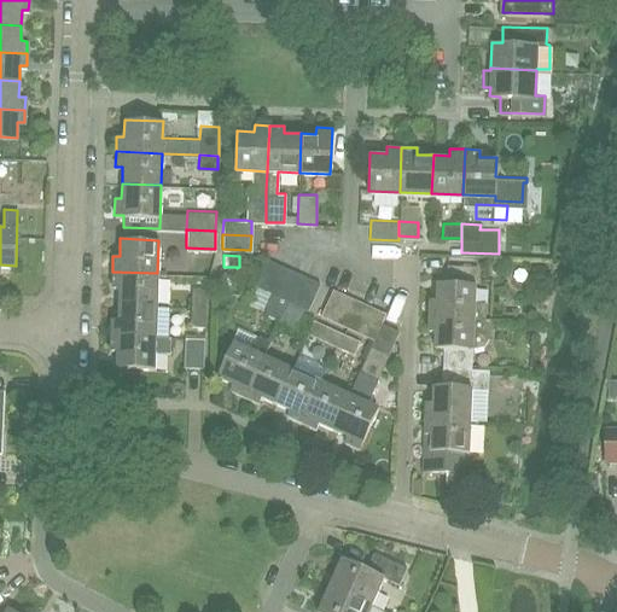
[(268,290),(279,263),(266,257),(254,284),(268,290)]
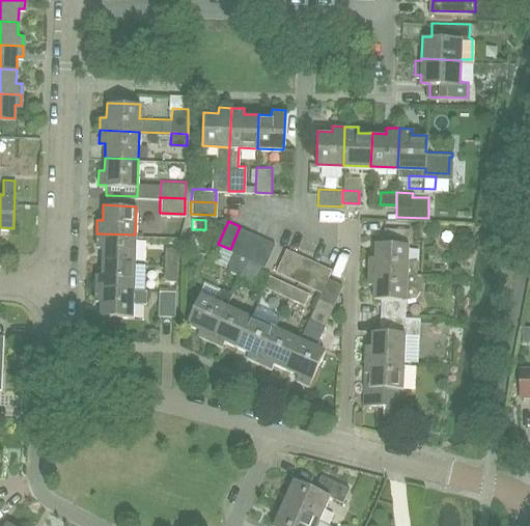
[(240,226),(230,249),(241,254),(251,231),(240,226)]
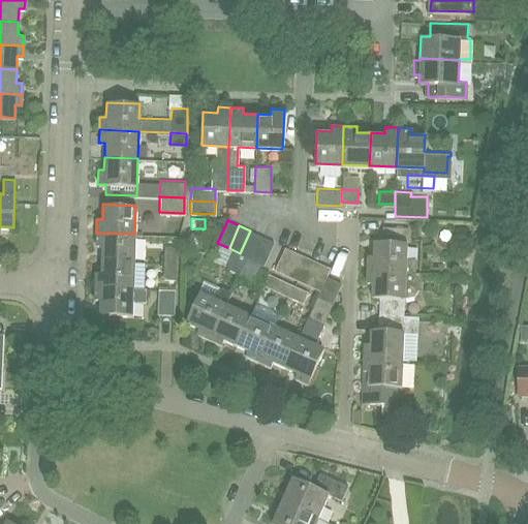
[(367,255),(366,268),(413,271),(414,257),(406,256),(406,243),(405,243),(406,226),(381,225),(381,242),(373,241),(373,255),(367,255)]
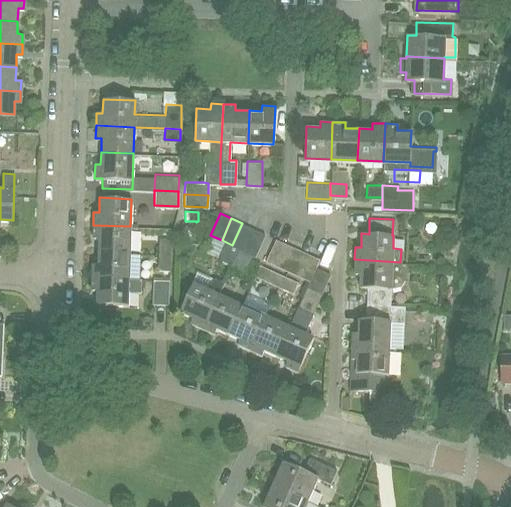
[(180,227),(180,228),(180,229),(180,230),(181,230),(181,231),(181,232),(182,232),(182,233),(183,233),(184,234),(185,234),(195,234),(196,234),(196,233),(197,233),(198,232),(198,231),(199,230),(199,229),(199,228),(199,227),(199,226),(199,225),(198,224),(198,223),(197,223),(197,222),(196,222),(196,221),(195,221),(185,221),(184,221),(183,222),(182,222),(182,223),(181,224),(181,225),(180,225),(180,226),(180,227)]
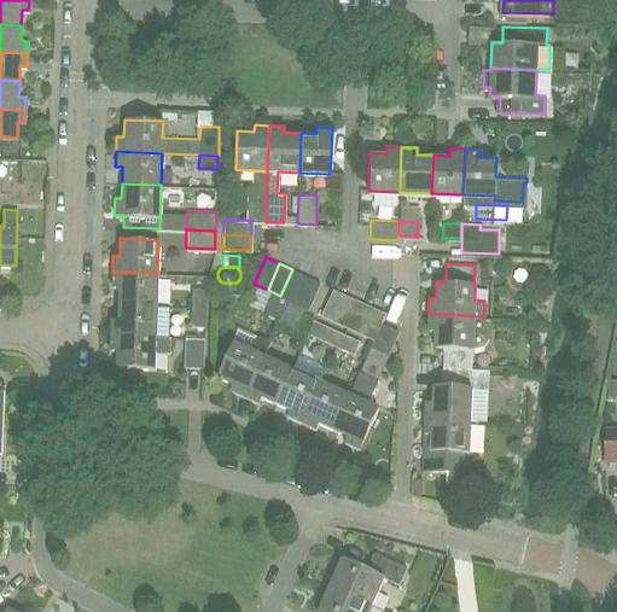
[(292,269),(280,296),(294,302),(306,275),(292,269)]
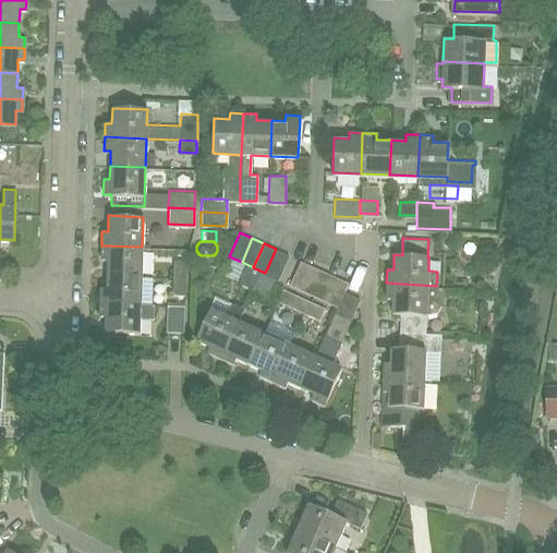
[(106,274),(141,275),(142,247),(101,245),(100,259),(107,259),(106,274)]
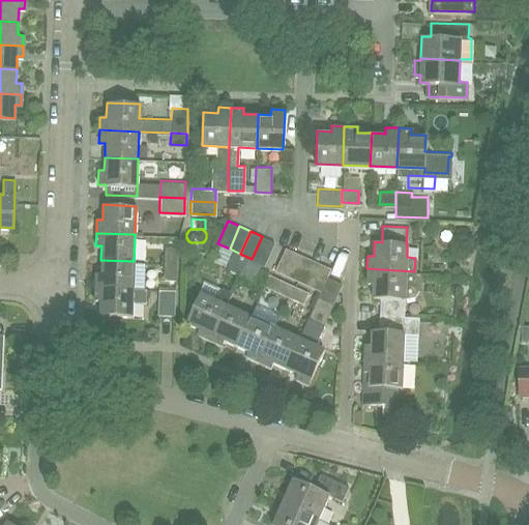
[(262,236),(252,259),(264,264),(273,241),(262,236)]
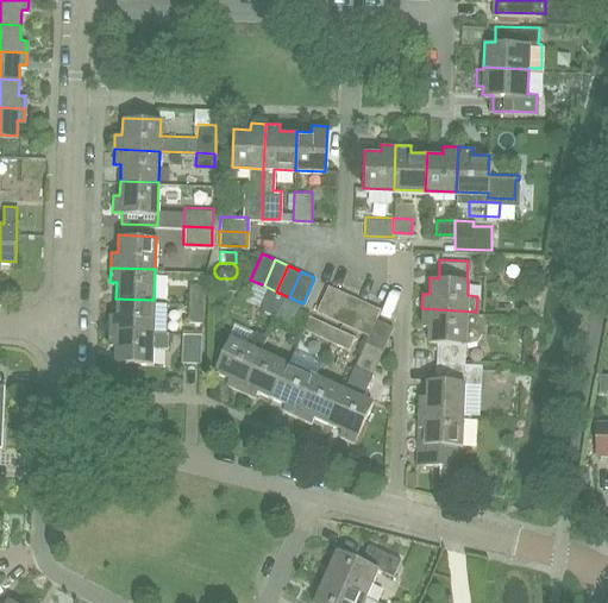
[(187,300),(201,301),(202,282),(188,281),(187,300)]
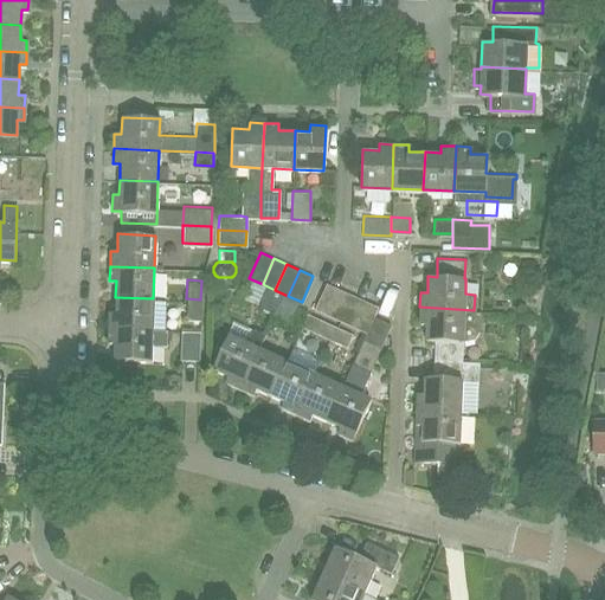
[(327,314),(339,288),(326,282),(314,308),(327,314)]
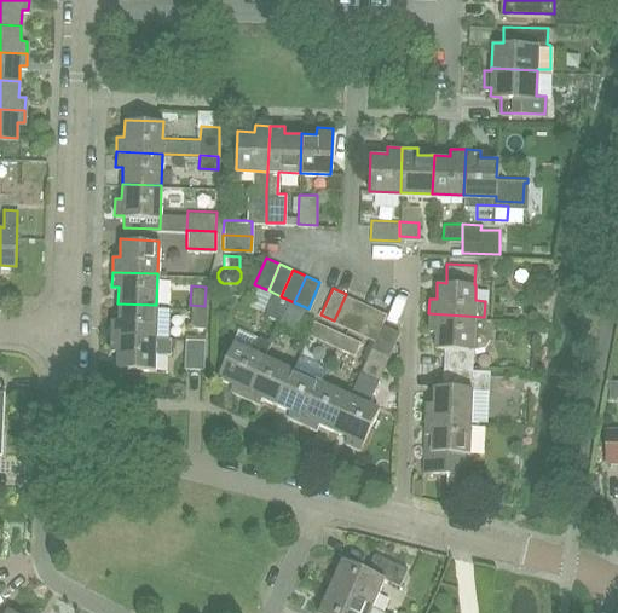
[(347,327),(359,300),(346,294),(334,321),(347,327)]
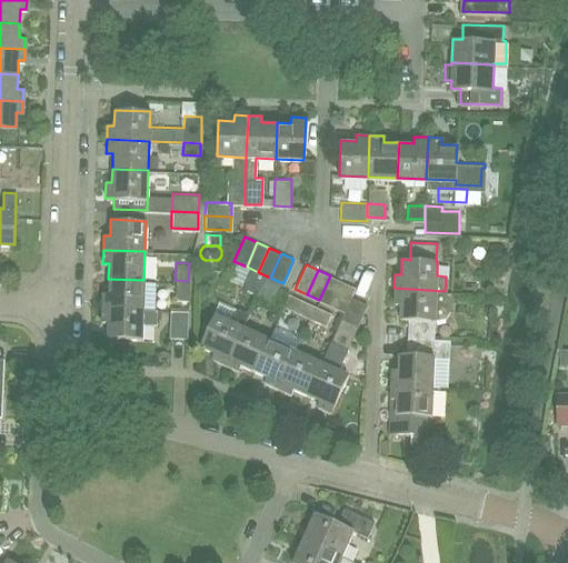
[(257,293),(262,281),(246,273),(240,285),(257,293)]
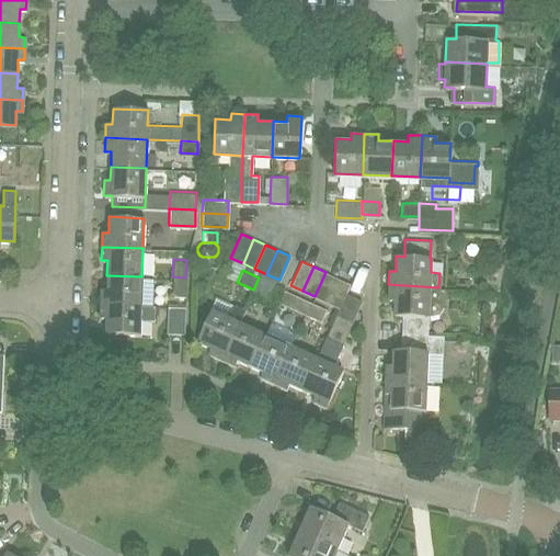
[(327,301),(336,278),(326,272),(315,296),(327,301)]
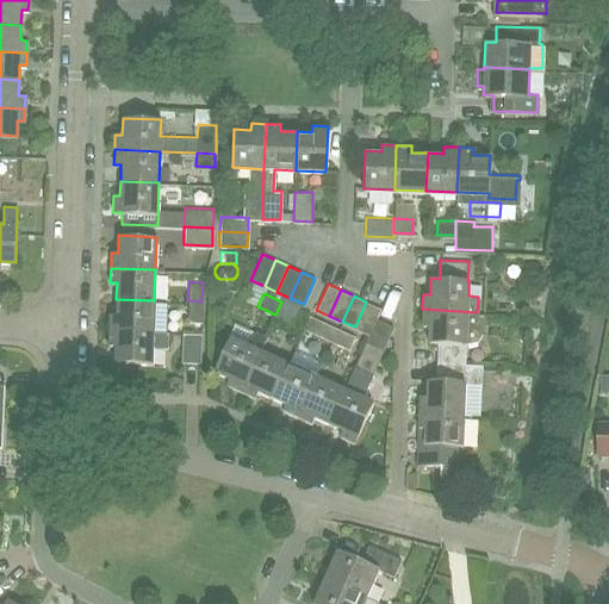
[(154,330),(154,300),(116,299),(116,315),(109,315),(109,329),(167,331),(154,330)]
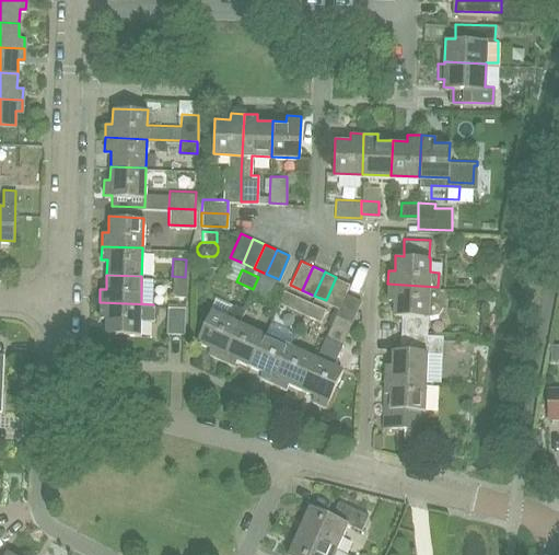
[(185,293),(185,277),(172,276),(172,293),(185,293)]
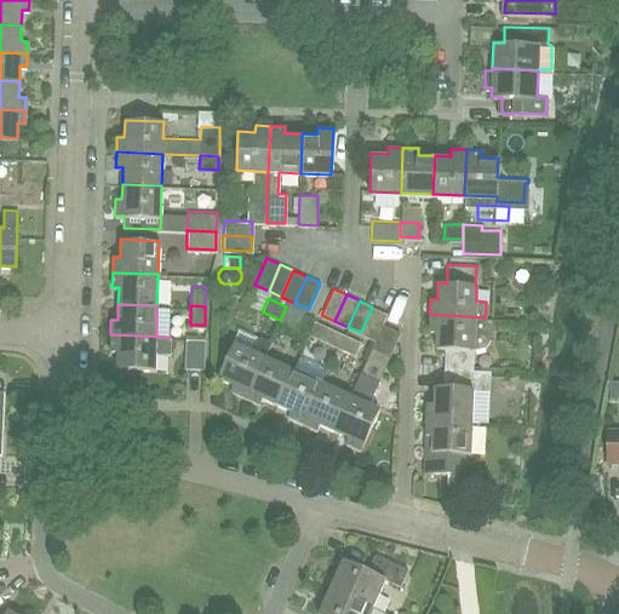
[(303,314),(286,307),(280,320),(297,327),(303,314)]
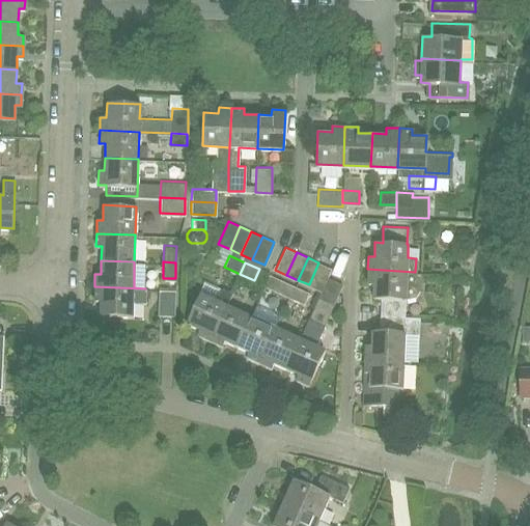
[(318,263),(309,284),(321,289),(331,268),(318,263)]
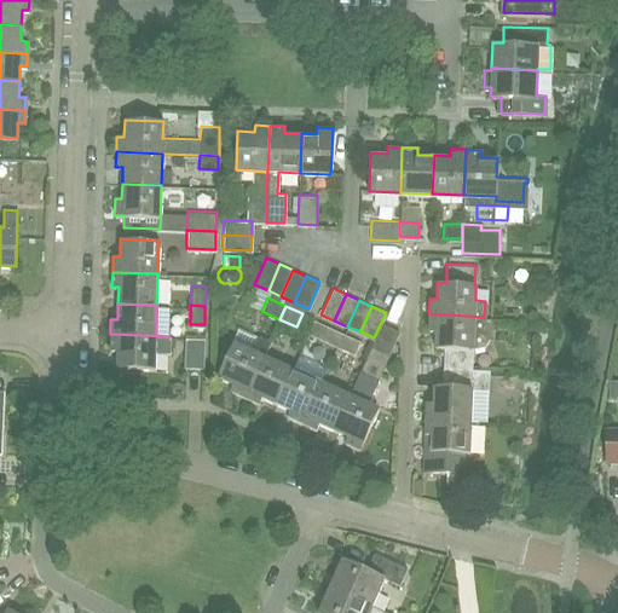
[(484,317),(428,313),(428,329),(435,329),(434,346),(444,347),(443,366),(472,368),(473,348),(473,347),(483,345),(489,336),(489,324),(484,317)]
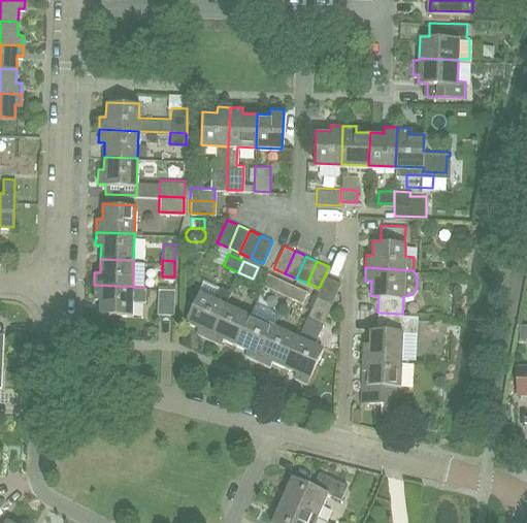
[(272,287),(287,294),(292,283),(277,276),(267,271),(263,283),(272,287)]
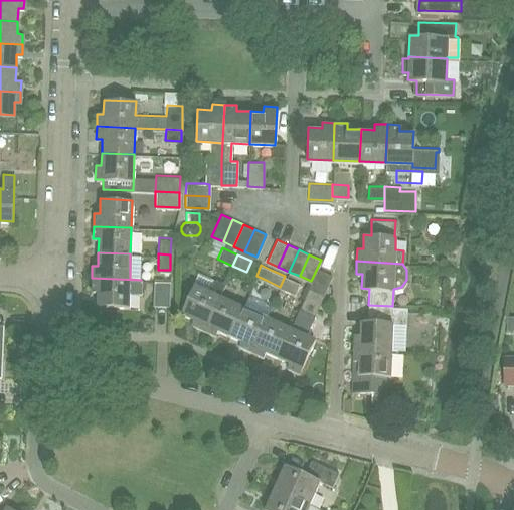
[(285,276),(280,287),(295,293),(299,282),(285,276)]
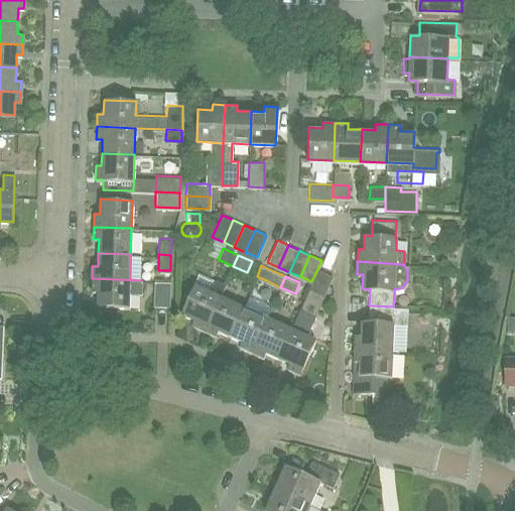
[(141,280),(92,278),(91,291),(97,291),(97,305),(129,306),(129,292),(141,292),(141,280)]
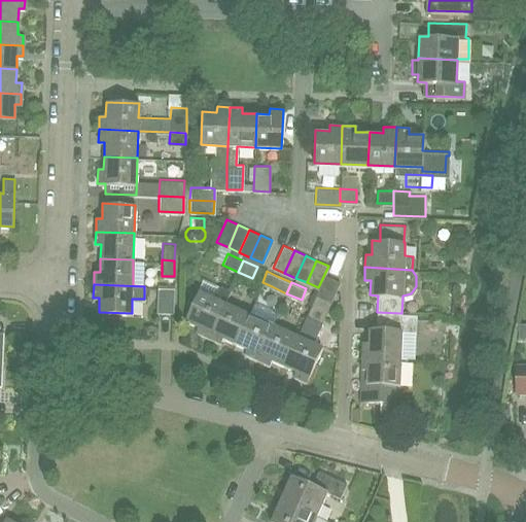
[(208,337),(224,302),(223,301),(230,288),(221,284),(217,285),(212,296),(199,290),(185,320),(198,325),(196,331),(208,337)]
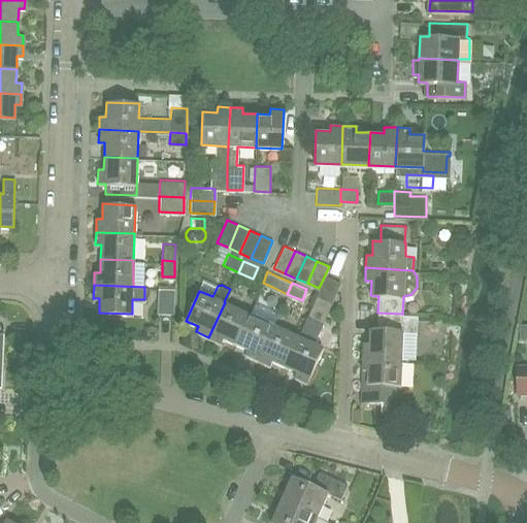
[(157,312),(172,313),(174,288),(157,287),(157,312)]
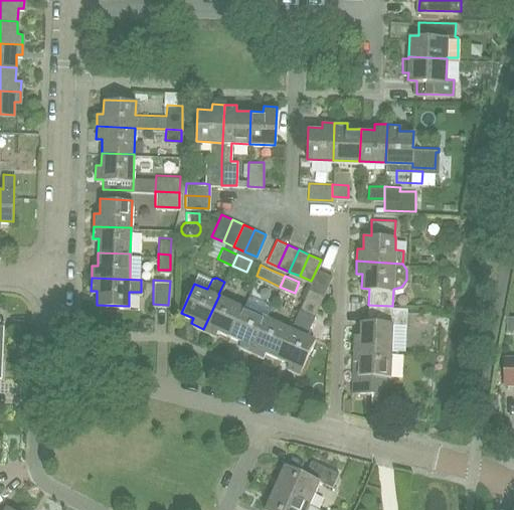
[(314,315),(324,293),(309,286),(299,309),(314,315)]
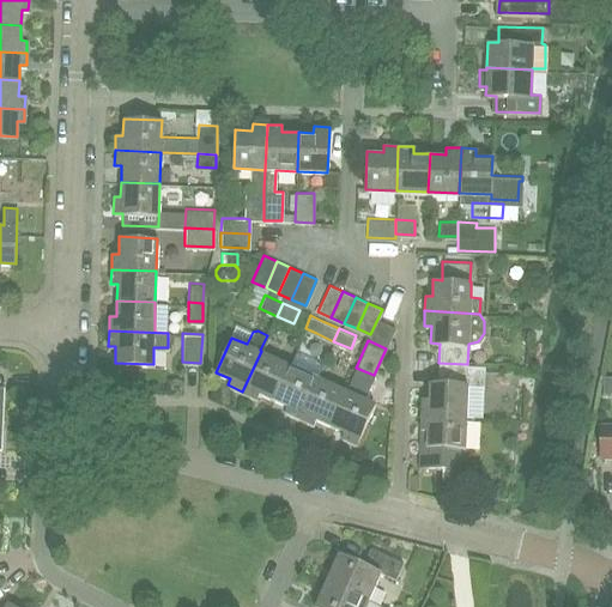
[(261,351),(242,392),(255,398),(259,392),(273,398),(289,363),(261,351)]
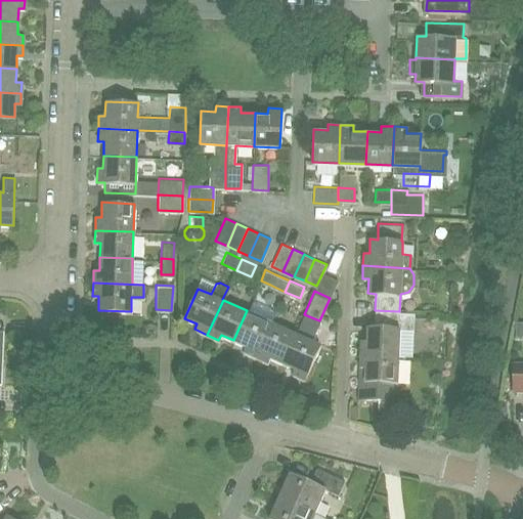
[(271,321),(270,321),(273,315),(275,312),(251,301),(247,310),(233,340),(246,346),(243,351),(255,357),(271,321)]
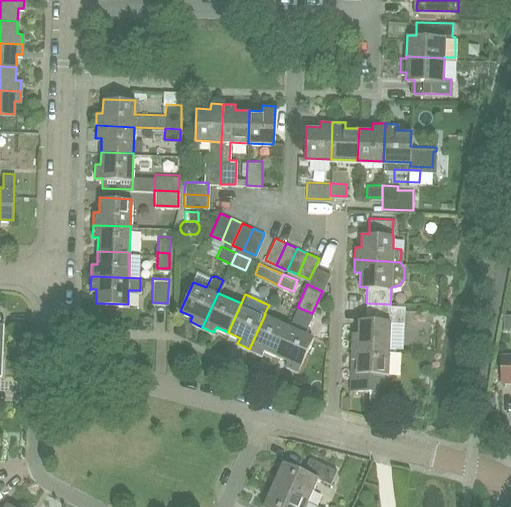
[(352,345),(389,346),(390,320),(403,321),(404,304),(390,304),(366,303),(366,318),(358,318),(358,332),(352,332),(352,345)]
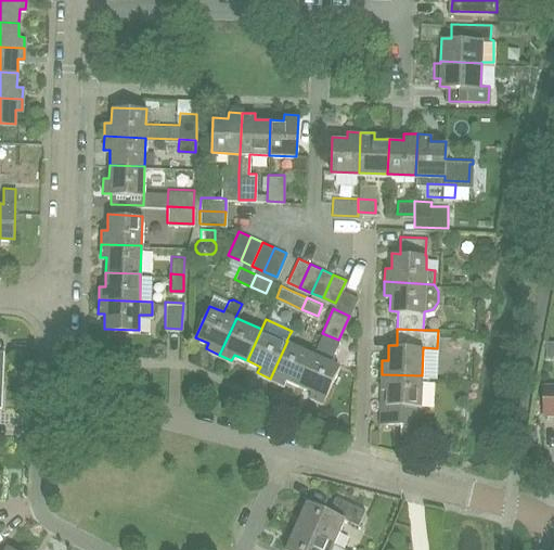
[(298,384),(313,353),(300,346),(303,341),(290,334),(286,341),(287,341),(270,379),(282,384),(285,378),(298,384)]
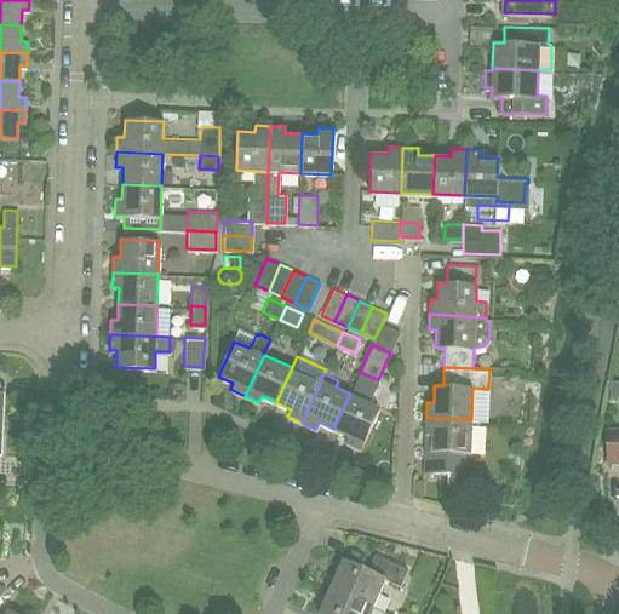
[(379,407),(350,394),(333,429),(348,435),(344,441),(360,448),(379,407)]
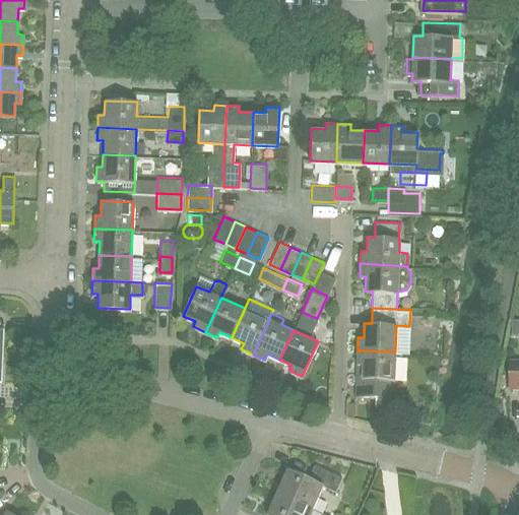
[(394,378),(395,351),(358,350),(355,393),(392,395),(393,378),(394,378)]
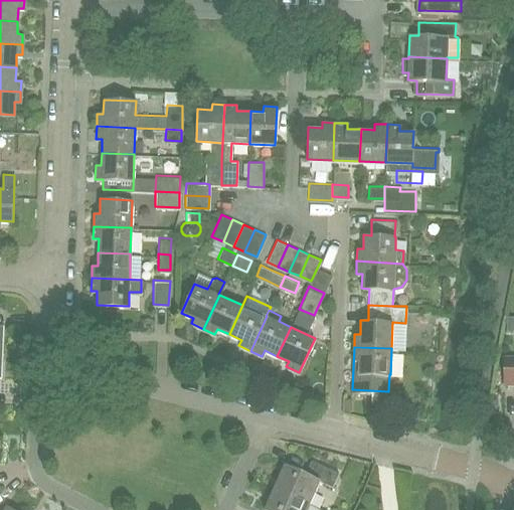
[(513,354),(503,354),(503,382),(513,382),(513,354)]
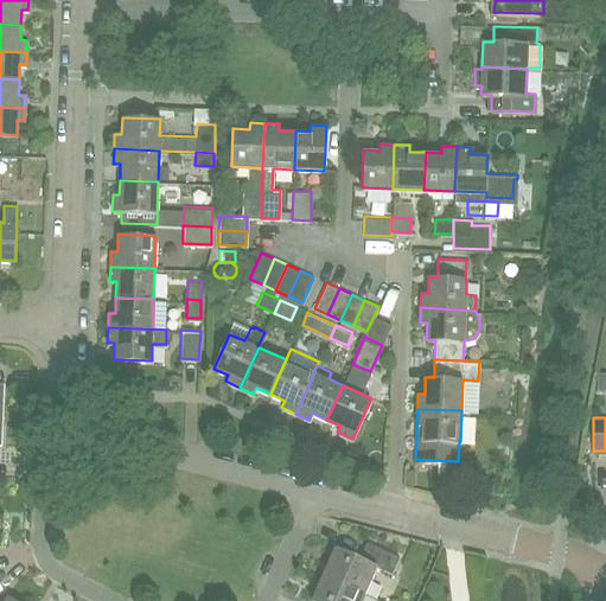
[(336,547),(324,574),(364,592),(376,564),(391,571),(399,555),(367,539),(359,557),(336,547)]
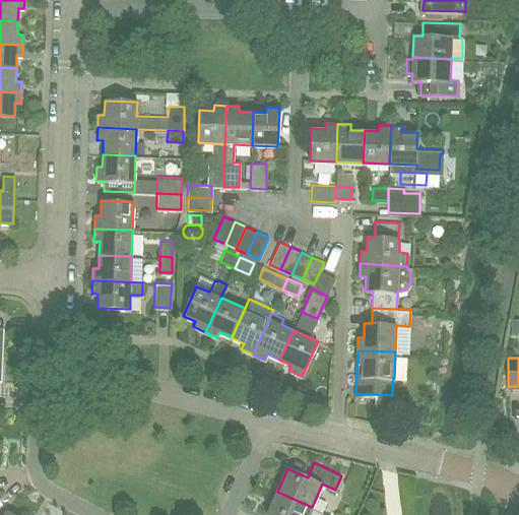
[(308,514),(312,507),(277,492),(267,514),(308,514)]
